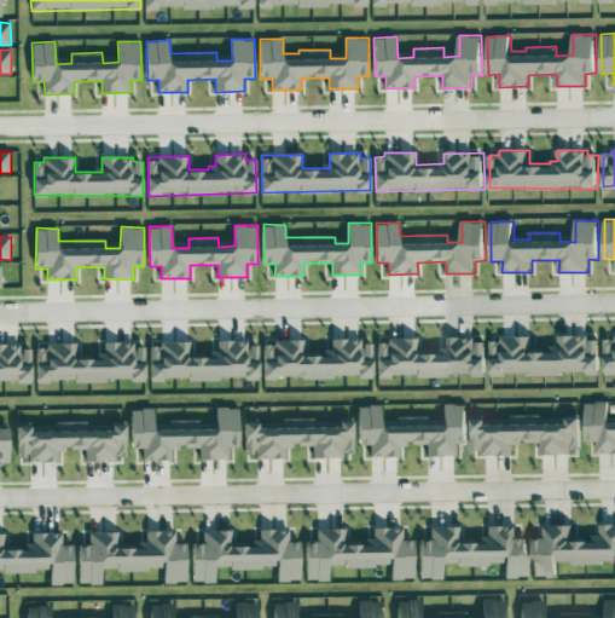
[(601,374),(601,336),(560,338),(560,346),(550,346),(550,348),(533,348),(533,336),(502,336),(502,341),(492,341),(492,375),(601,374)]
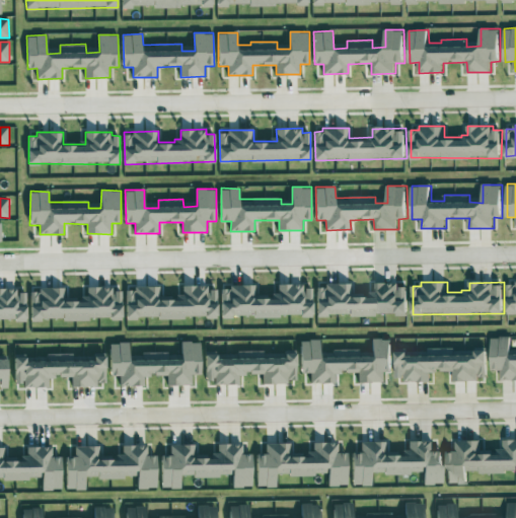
[(351,284),(325,284),(325,288),(317,288),(317,314),(409,315),(409,287),(400,287),(400,283),(375,283),(374,295),(351,295),(351,284)]
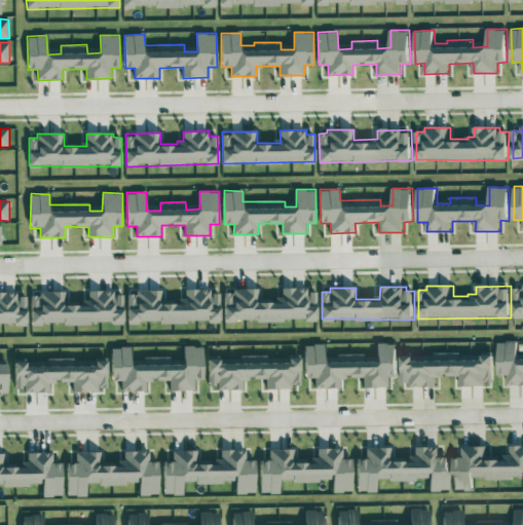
[(221,321),(220,293),(212,294),(212,289),(186,290),(186,298),(177,299),(177,300),(162,300),(162,290),(137,291),(137,294),(127,295),(128,324),(221,321)]
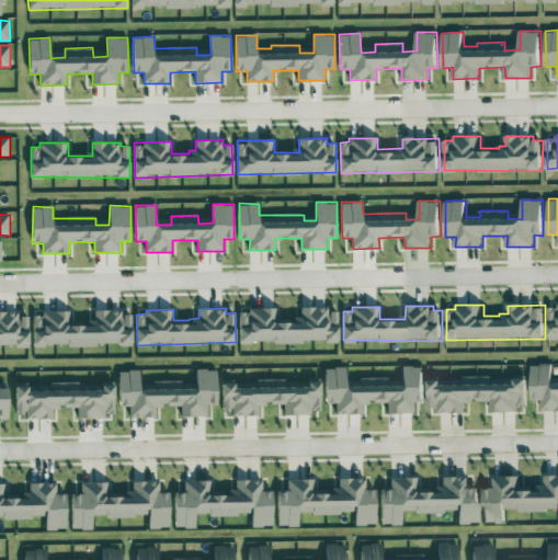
[(277,309),(240,310),(241,343),(339,341),(338,308),(302,309),(302,321),(277,321),(277,309)]
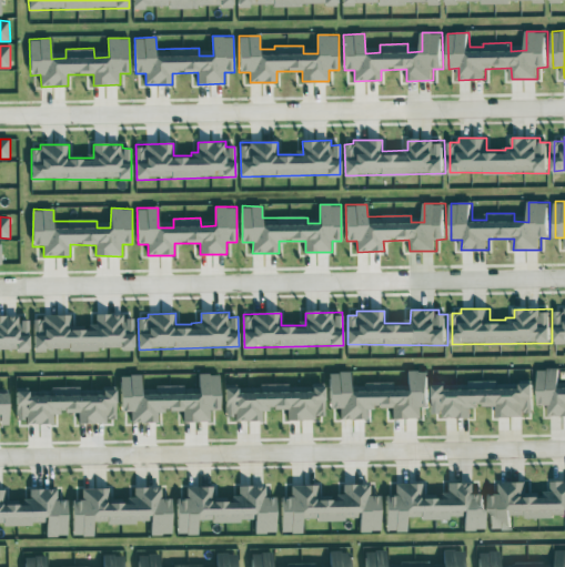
[(34,351),(133,348),(133,319),(124,319),(124,314),(97,314),(97,326),(71,326),(71,316),(33,317),(34,351)]
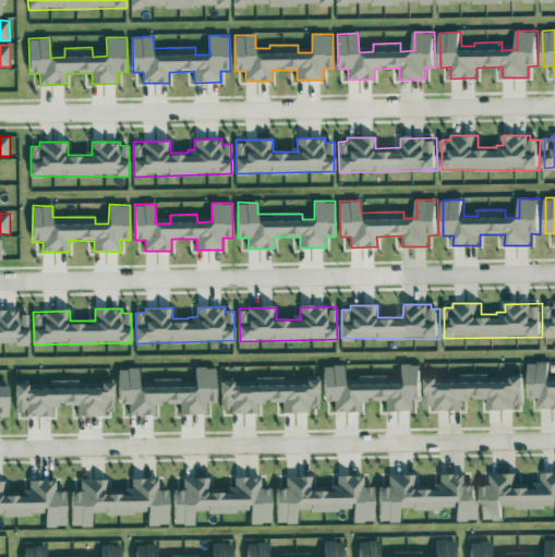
[(0,344),(28,344),(28,314),(19,315),(19,310),(0,310),(0,344)]
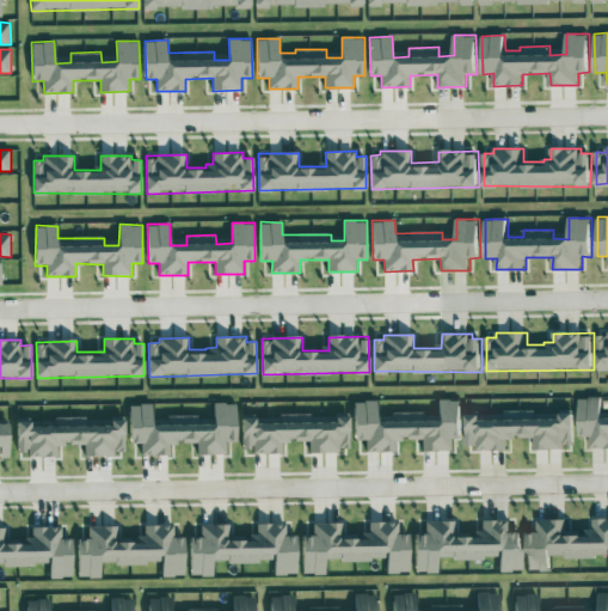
[(579,398),(581,437),(591,437),(591,448),(607,447),(607,414),(603,414),(603,397),(579,398)]
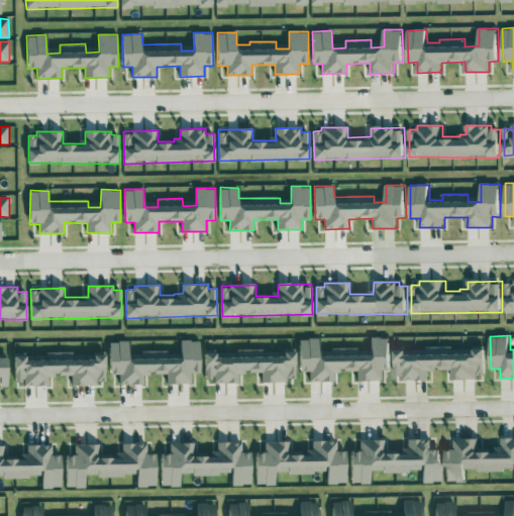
[(300,338),(301,372),(310,372),(310,382),(334,382),(334,371),(357,371),(357,381),(382,381),(382,371),(391,370),(390,337),(371,337),(372,355),(358,356),(357,348),(320,349),(319,338),(300,338)]
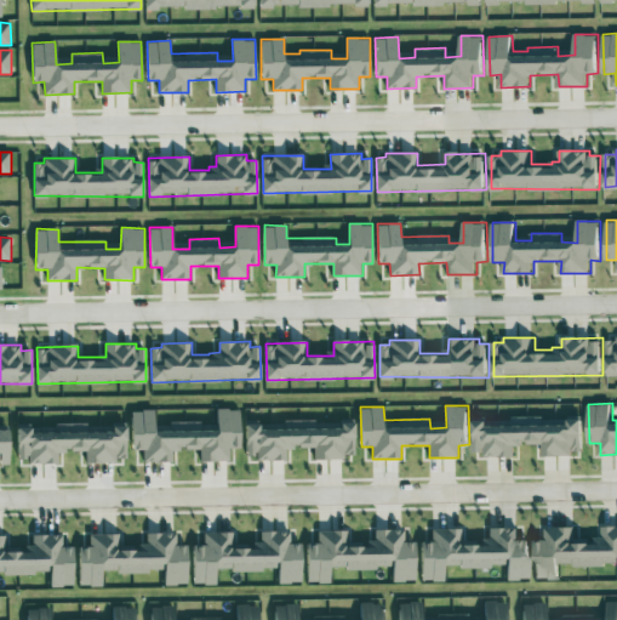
[(132,410),(132,450),(143,450),(144,462),(173,462),(173,450),(201,449),(201,461),(230,461),(230,448),(241,448),(240,409),(217,409),(218,431),(203,431),(203,421),(170,422),(170,426),(155,426),(155,410),(132,410)]
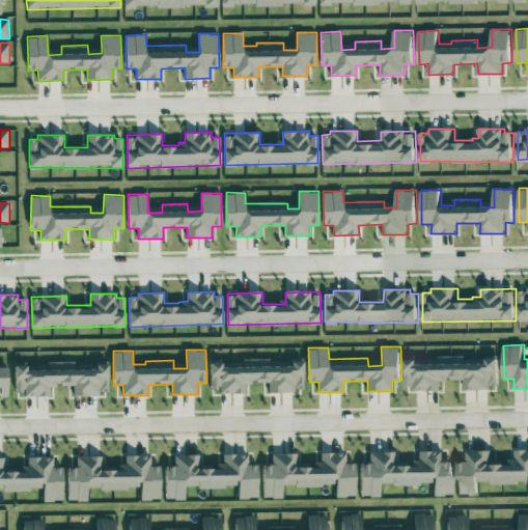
[(498,390),(499,359),(487,359),(487,364),(466,364),(466,359),(406,358),(406,386),(415,386),(415,390),(441,391),(442,380),(465,380),(465,389),(498,390)]
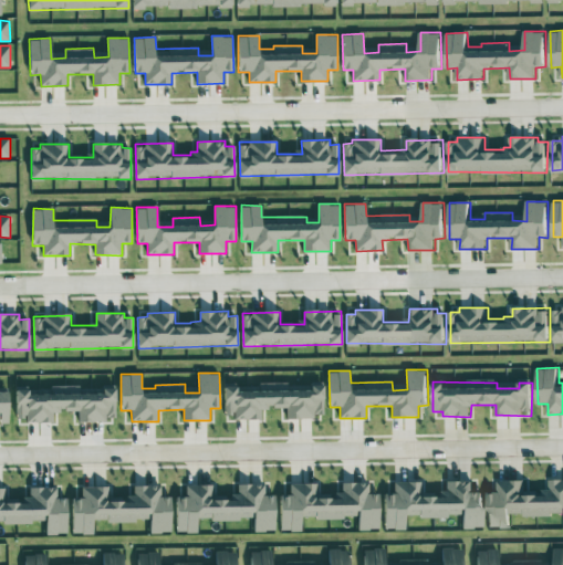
[(324,385),(225,385),(225,415),(235,415),(235,419),(262,419),(262,408),(288,408),(288,418),(324,418),(324,385)]
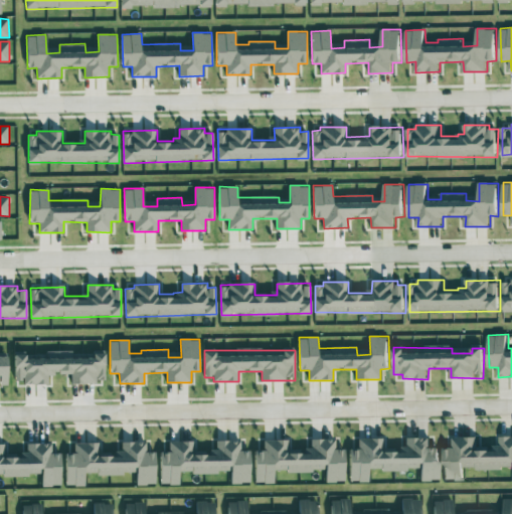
[(105,354),(26,352),(25,355),(15,354),(14,379),(24,380),(24,384),(48,384),(49,373),(71,374),(71,382),(105,383),(105,354)]
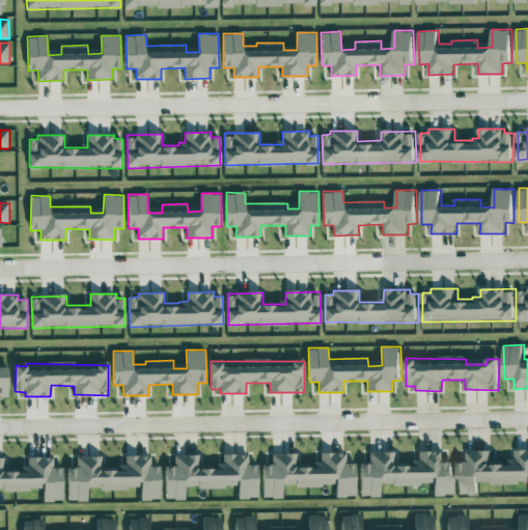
[(478,484),(527,481),(527,449),(517,450),(517,461),(506,461),(493,461),(493,450),(468,451),(468,462),(459,462),(460,496),(479,495),(478,484)]
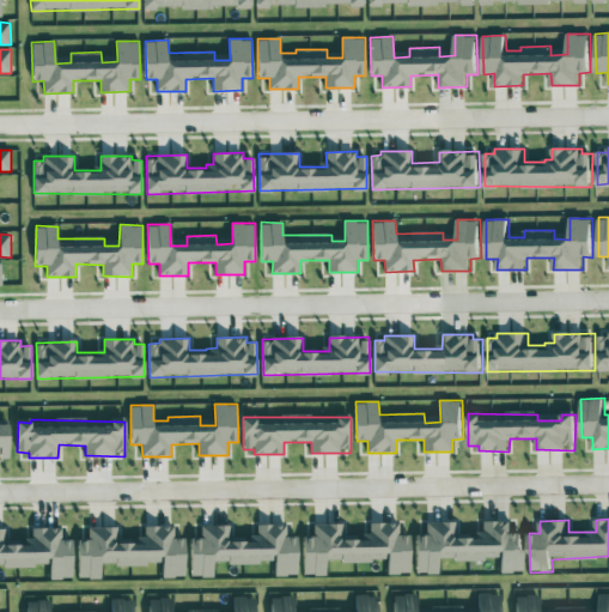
[(416,573),(439,574),(439,558),(501,561),(501,573),(523,573),(524,534),(512,533),(512,521),(483,521),(483,532),(476,532),(476,539),(456,538),(456,522),(427,522),(427,534),(416,534),(416,573)]
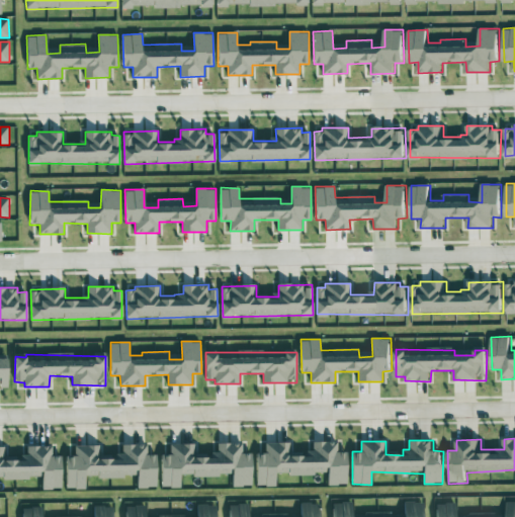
[(347,485),(347,452),(338,451),(338,442),(314,441),(314,451),(305,450),(305,452),(290,452),(290,443),(266,442),(265,453),(257,453),(257,486),(276,486),(276,474),(328,475),(328,485),(347,485)]
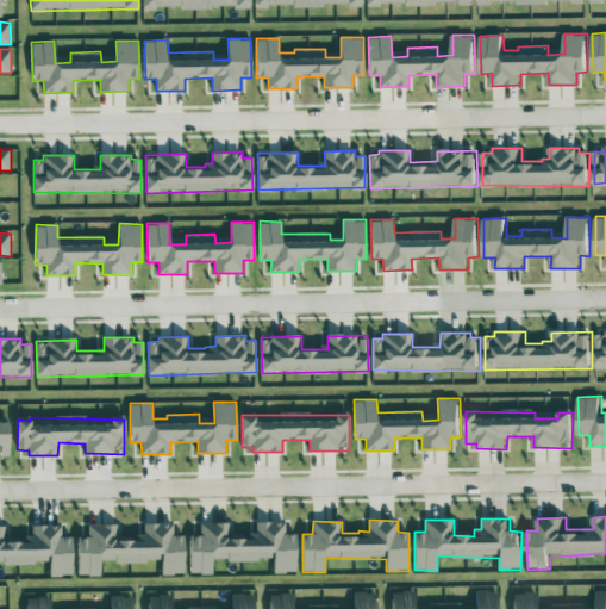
[(213,560),(274,560),(274,572),(297,572),(297,534),(286,534),(286,522),(257,522),(257,532),(249,532),(249,535),(230,535),(230,523),(201,523),(200,535),(191,535),(191,575),(213,575),(213,560)]
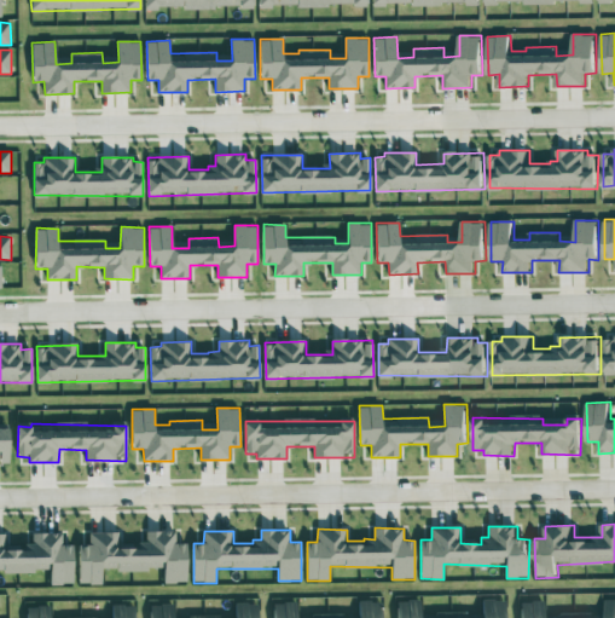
[(189,583),(186,543),(177,544),(177,531),(146,532),(148,542),(139,543),(139,548),(120,549),(120,532),(90,533),(91,546),(79,546),(80,584),(103,584),(103,571),(164,570),(166,583),(189,583)]
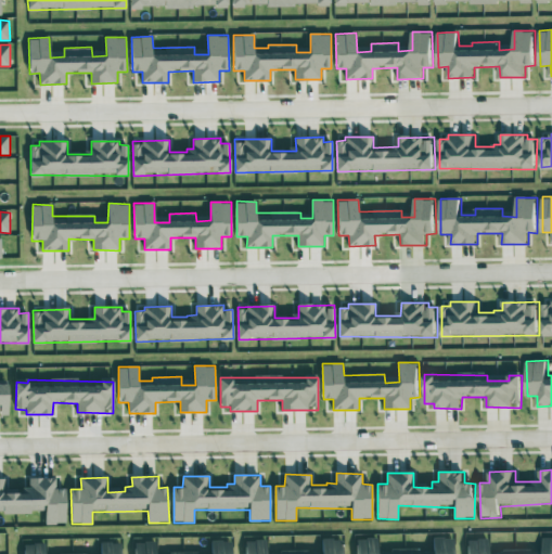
[(0,512),(46,512),(46,525),(66,524),(66,488),(56,488),(56,477),(29,478),(29,490),(5,490),(5,478),(0,478),(0,512)]
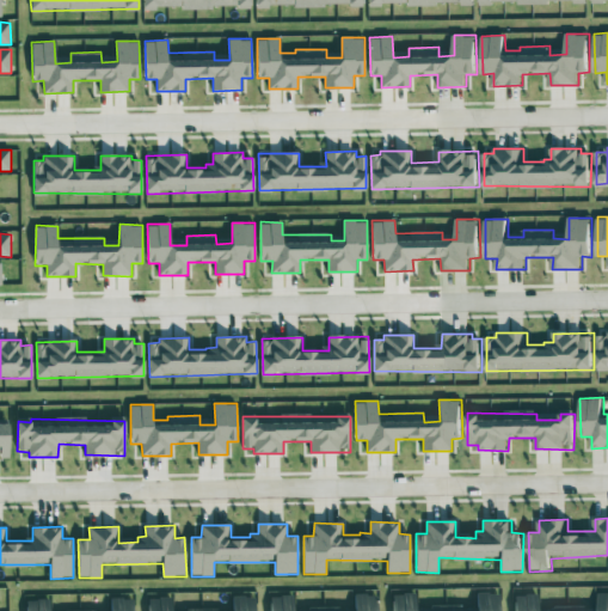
[(393,594),(393,610),(501,610),(501,592),(478,593),(477,610),(462,610),(464,604),(429,605),(429,610),(417,610),(417,593),(393,594)]
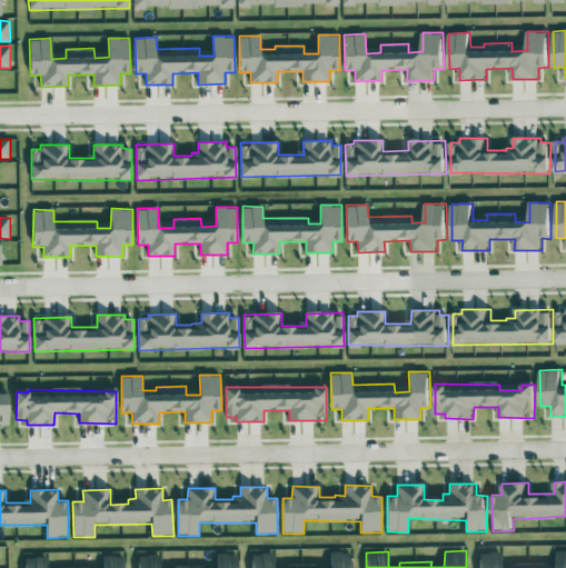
[(480,552),(480,567),(565,567),(565,550),(558,551),(558,567),(545,567),(545,562),(516,564),(516,567),(502,567),(503,552),(480,552)]
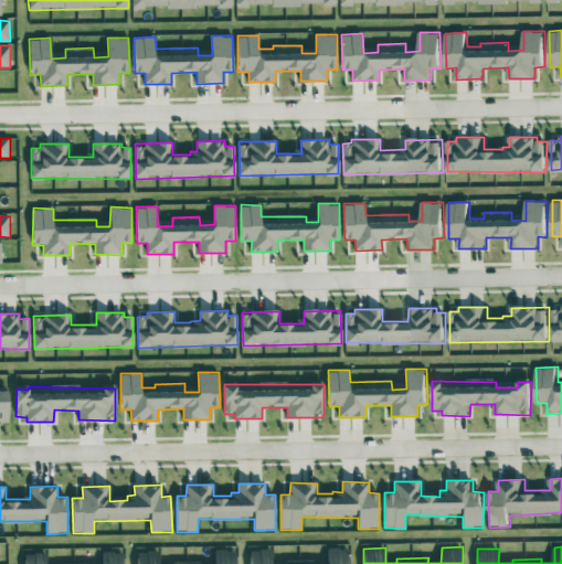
[(272,563),(272,550),(251,550),(250,563),(349,563),(349,547),(328,549),(328,563),(314,563),(315,560),(286,560),(285,563),(272,563)]
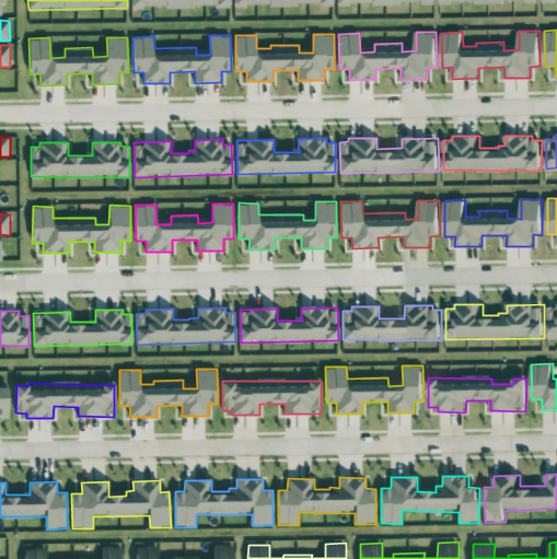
[(137,547),(137,558),(234,558),(234,545),(213,545),(213,558),(199,558),(200,557),(172,557),(172,558),(158,558),(158,547),(137,547)]
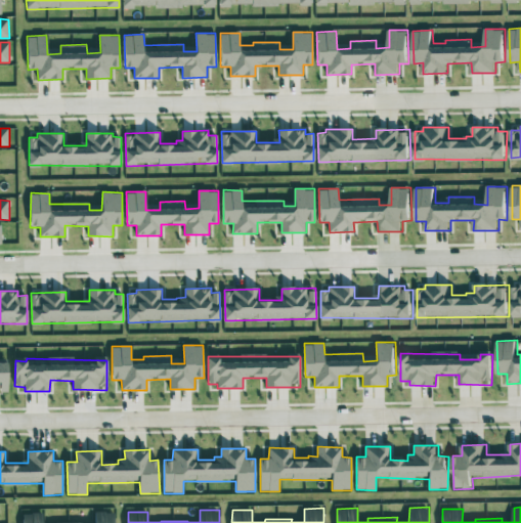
[(24,513),(24,522),(115,522),(116,513),(95,512),(94,522),(82,522),(83,522),(57,522),(56,522),(42,522),(43,513),(24,513)]
